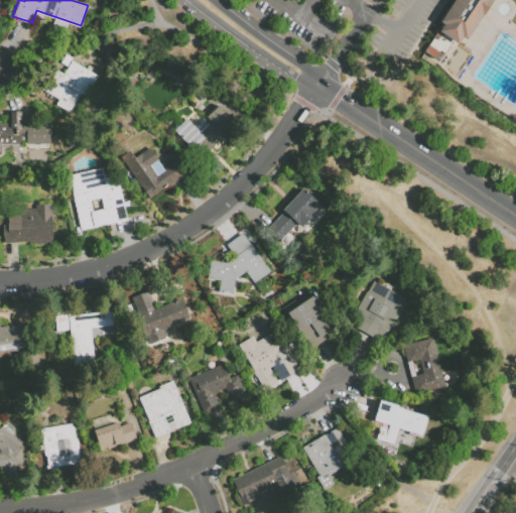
[(491,0),(492,1),(484,11),(483,11),(467,36),(463,33),(458,40),(442,30),(447,23),(443,21),(458,0),(491,0)]
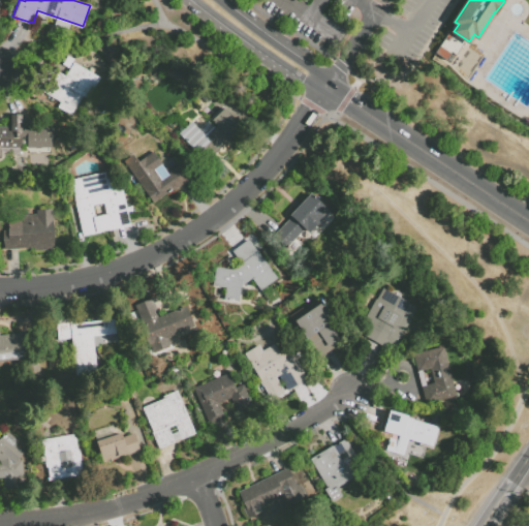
[(445,38),(450,30),(455,33),(453,37),(450,36),(448,40),(445,38)]
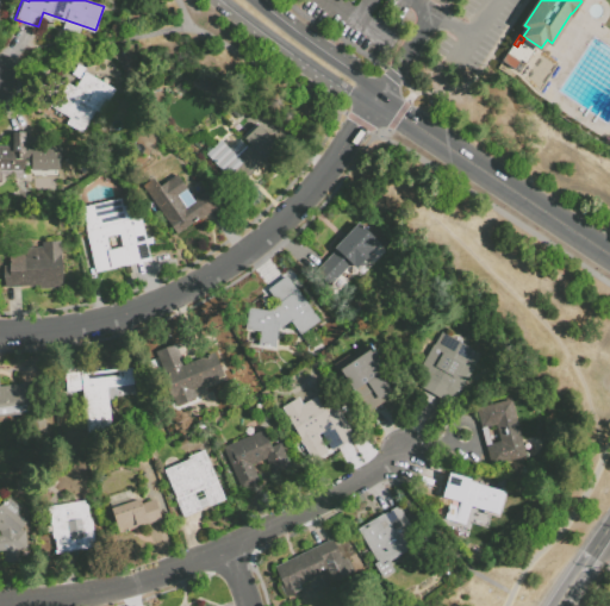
[(508,54),(520,62),(516,68),(503,60),(508,54)]
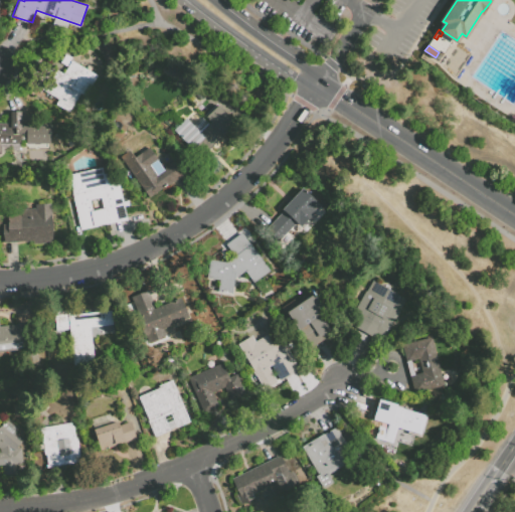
[(67,53),(73,57),(70,61),(64,57),(67,53)]
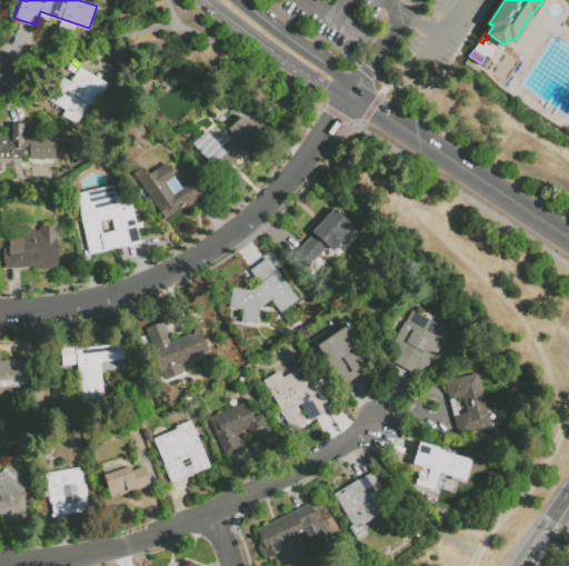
[(71,81),(80,66),(108,82),(95,106),(89,102),(78,122),(63,115),(66,109),(40,93),(53,71),(71,81)]
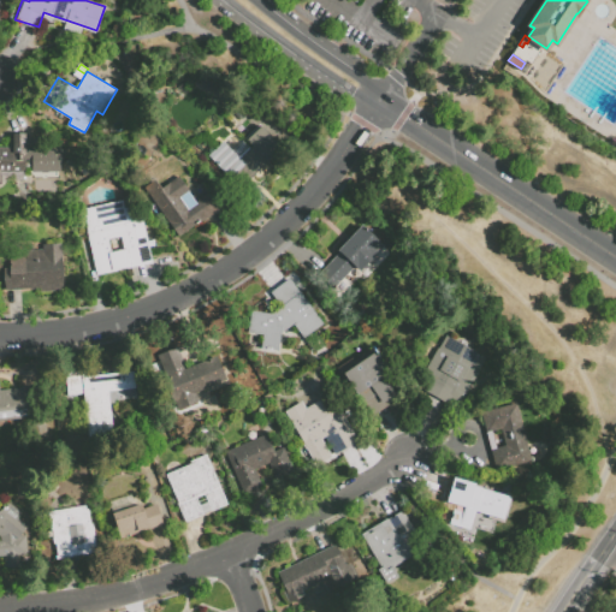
[(247,140),(261,125),(282,147),(243,185),(234,176),(230,177),(220,167),(218,168),(212,160),(213,160),(209,154),(225,140),(243,159),(247,155),(244,152),(253,144),(247,140)]
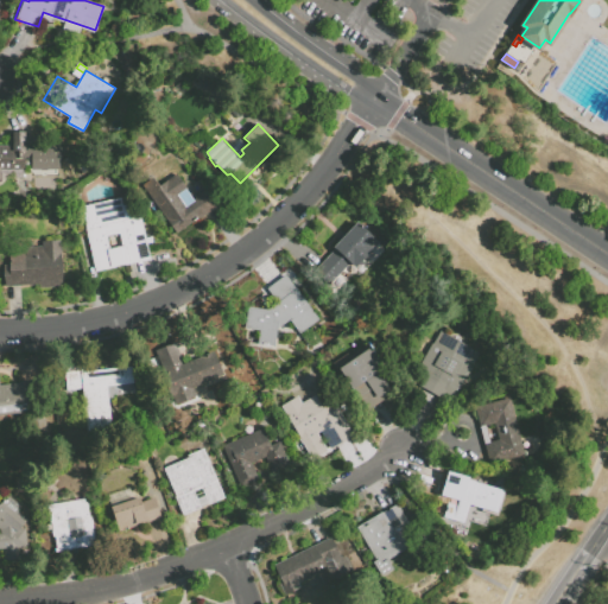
[(0,144),(10,144),(10,131),(29,131),(29,158),(25,158),(25,171),(2,171),(2,182),(0,180),(0,144)]
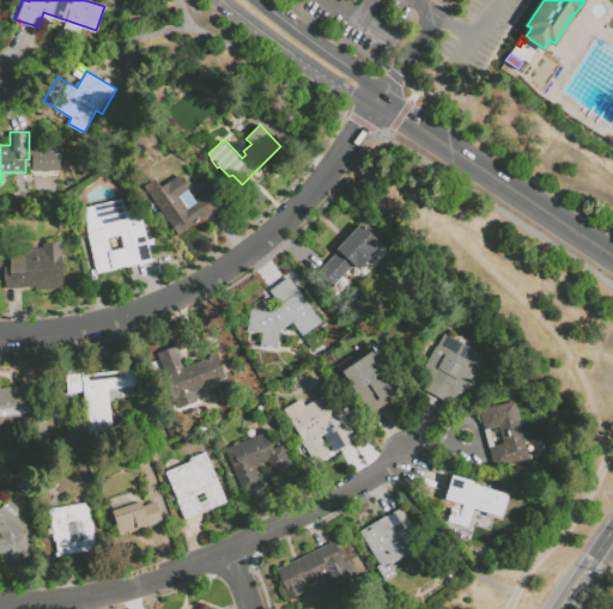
[(144,186),(156,176),(162,184),(169,178),(170,181),(178,174),(190,189),(186,193),(193,203),(198,200),(195,198),(210,187),(223,205),(180,235),(144,186)]
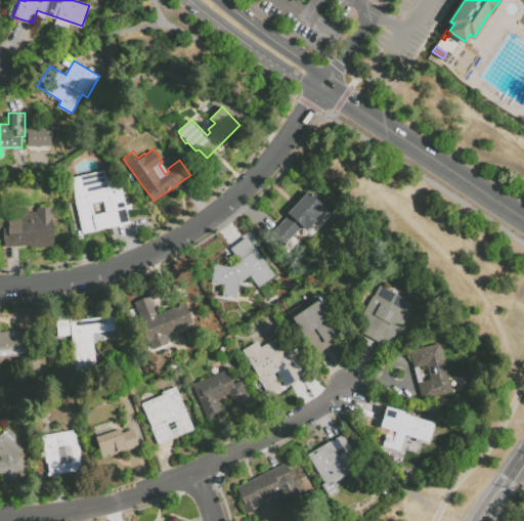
[(83,233),(71,177),(104,169),(106,176),(112,175),(112,178),(113,178),(114,182),(116,182),(117,185),(121,183),(126,204),(131,203),(132,208),(126,209),(130,222),(83,233)]
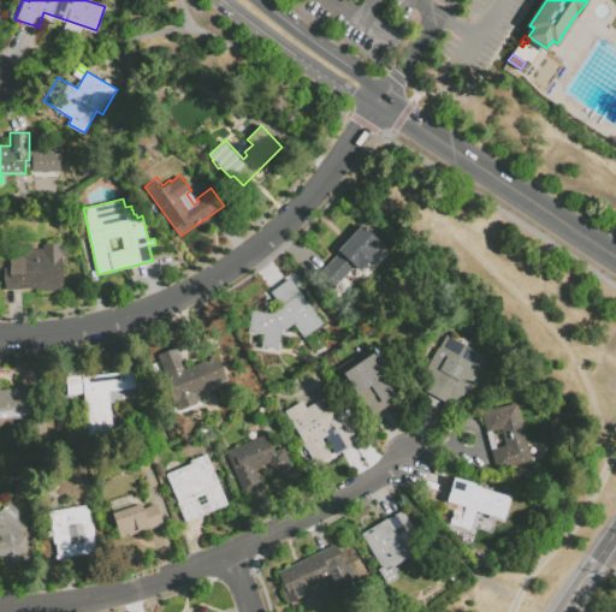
[(335,244),(359,220),(384,244),(361,269),(355,265),(347,274),(350,278),(357,271),(368,280),(360,290),(344,275),(333,287),(319,274),(339,250),(335,244)]
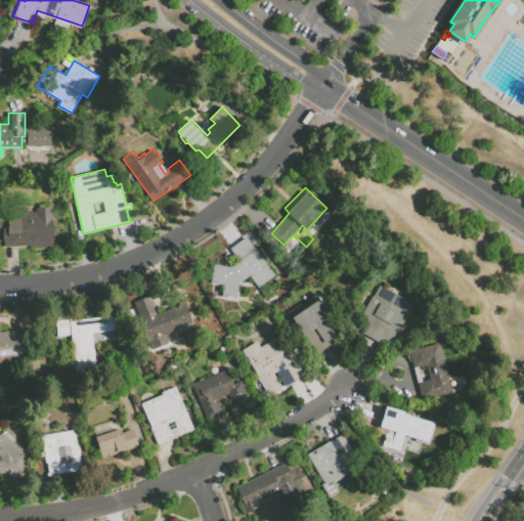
[(8,228),(8,213),(37,211),(37,207),(52,206),(54,246),(34,248),(34,245),(5,247),(4,228),(8,228)]
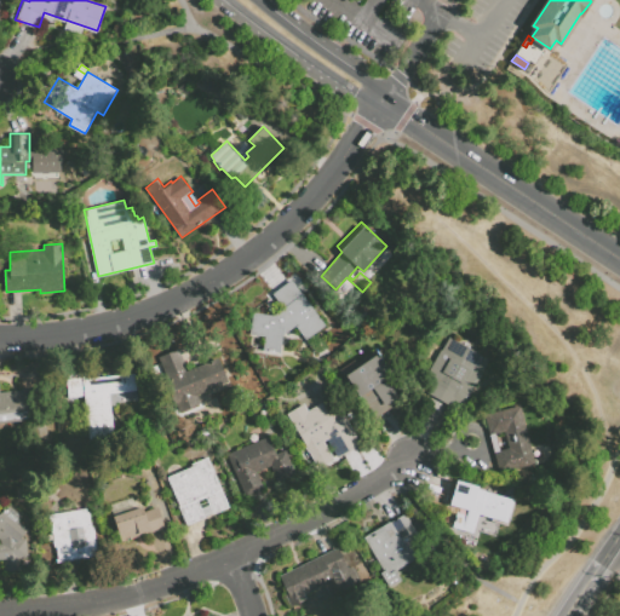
[(273,293),(292,280),(325,324),(306,339),(296,324),(282,334),(280,352),(263,349),(265,335),(250,333),(253,311),(274,315),(282,308),(273,293)]
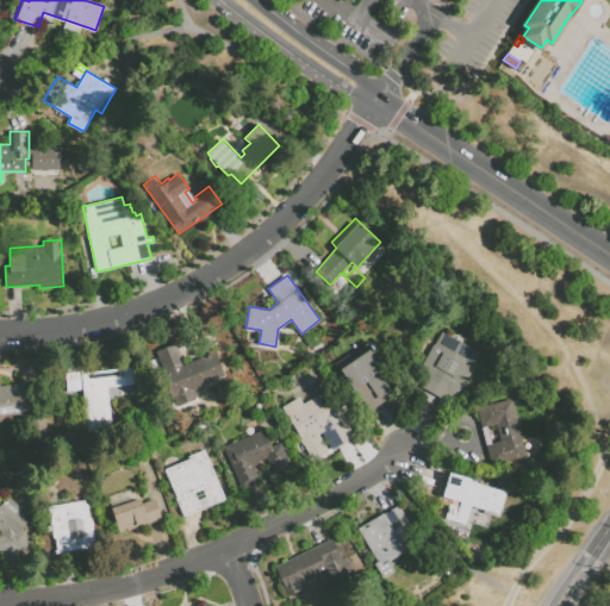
[(260,295),(265,291),(269,297),(263,300),(260,295)]
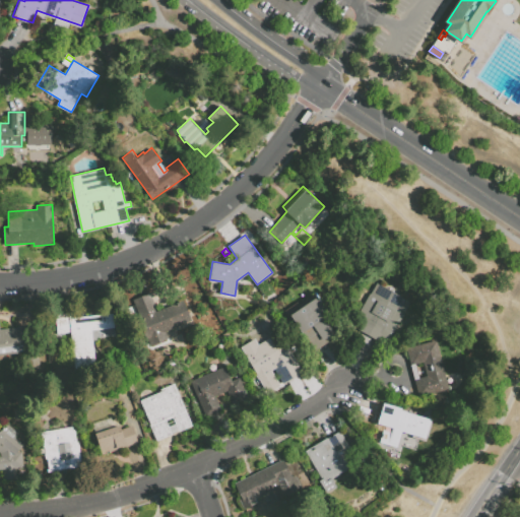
[(371,294),(377,282),(409,301),(403,312),(404,313),(389,340),(381,335),(378,340),(360,330),(363,324),(354,319),(370,293),(371,294)]
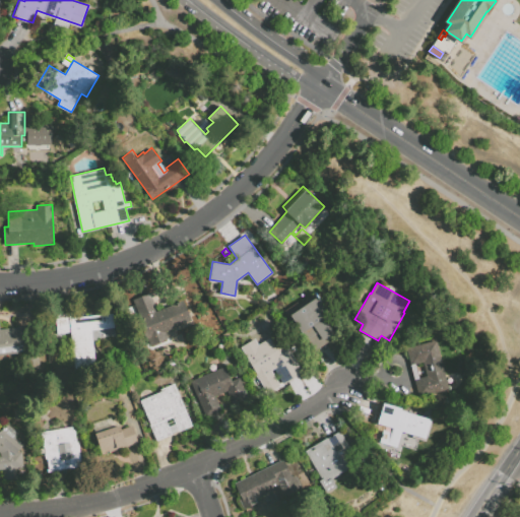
[(157,308),(182,298),(191,320),(165,331),(168,337),(152,344),(149,337),(146,338),(138,318),(140,317),(133,299),(150,292),(157,308)]
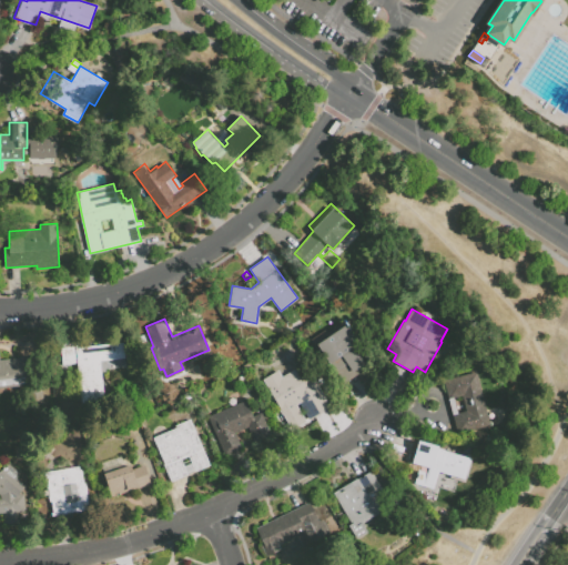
[(357,329),(353,333),(355,338),(352,340),(369,365),(344,382),(336,371),(335,372),(316,344),(351,320),(357,329)]
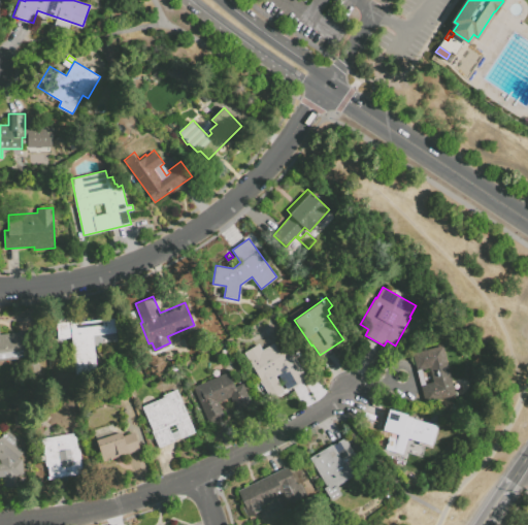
[(73,322),(114,318),(117,332),(93,335),(97,371),(76,373),(72,337),(58,338),(56,319),(73,317),(73,322)]
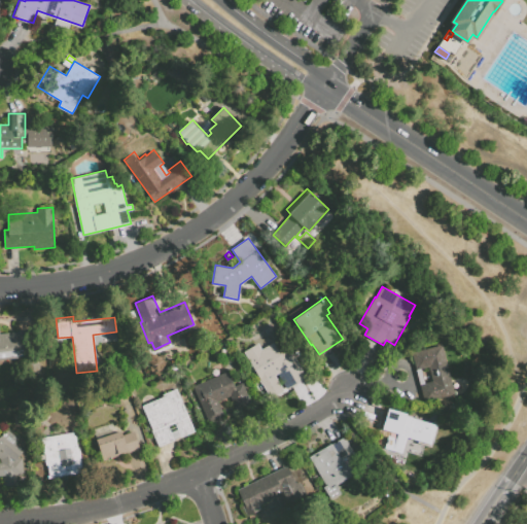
[(0,359),(0,333),(36,329),(41,375),(27,376),(25,357),(0,359)]
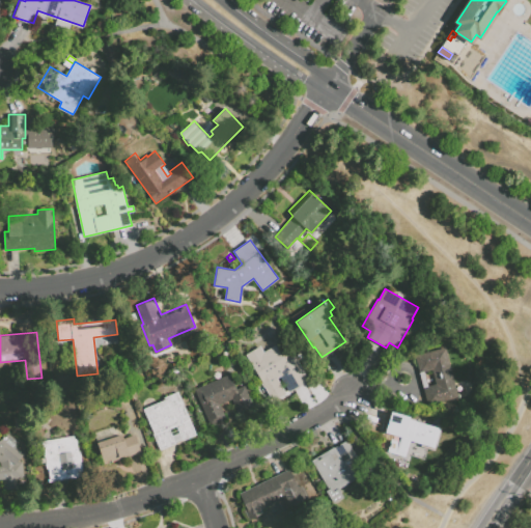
[(263,352),(285,338),(310,380),(288,392),(280,377),(278,378),(286,393),(273,400),(264,386),(263,386),(261,383),(263,382),(246,354),(260,345),(263,352)]
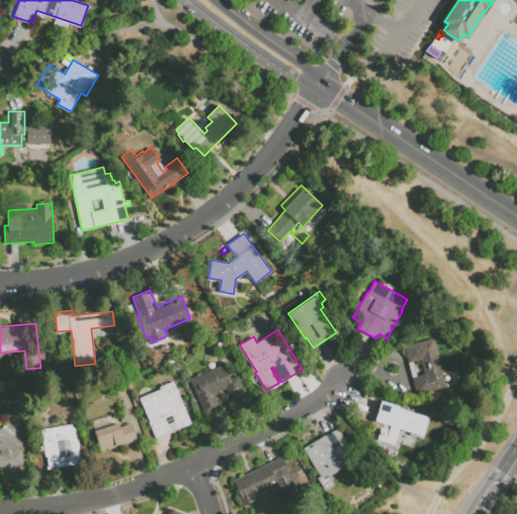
[(416,394),(404,344),(434,337),(446,387),(416,394)]
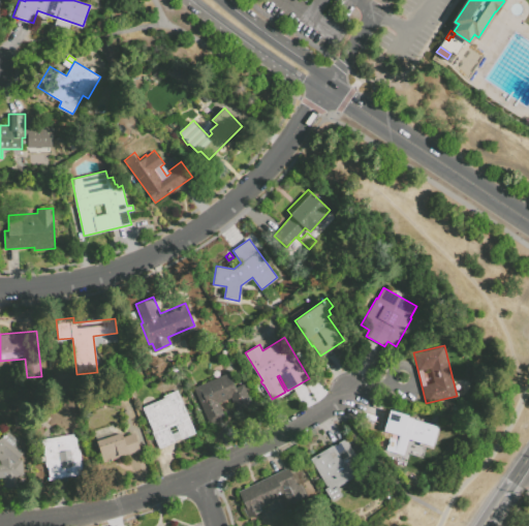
[(301,361),(307,357),(310,363),(304,367),(301,361)]
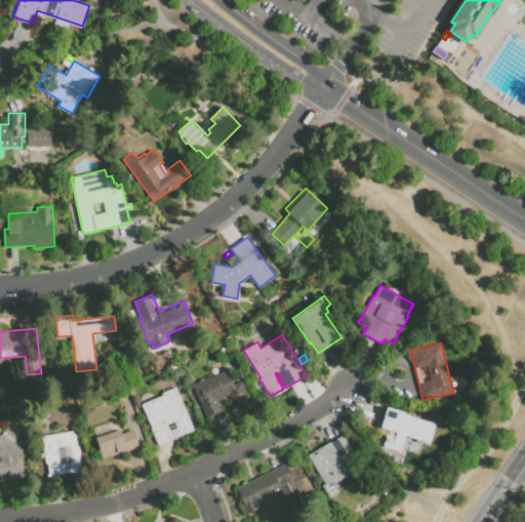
[(305,366),(311,362),(314,368),(308,371),(305,366)]
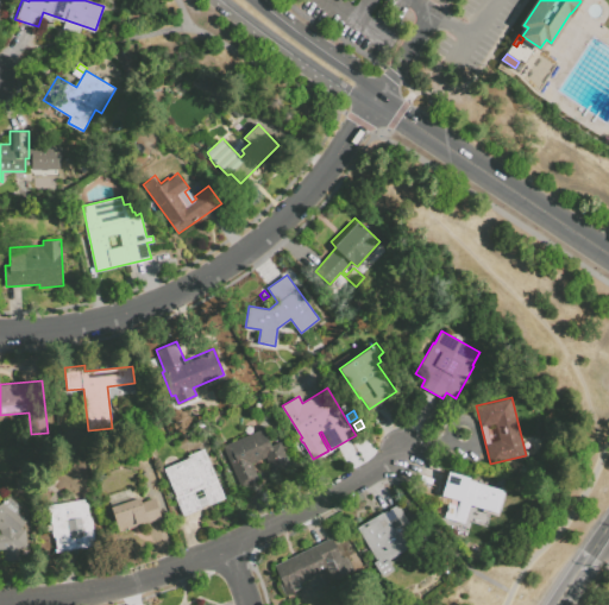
[(274,473),(265,457),(252,462),(259,479),(242,487),(223,446),(264,428),(271,445),(281,441),(290,465),(274,473)]
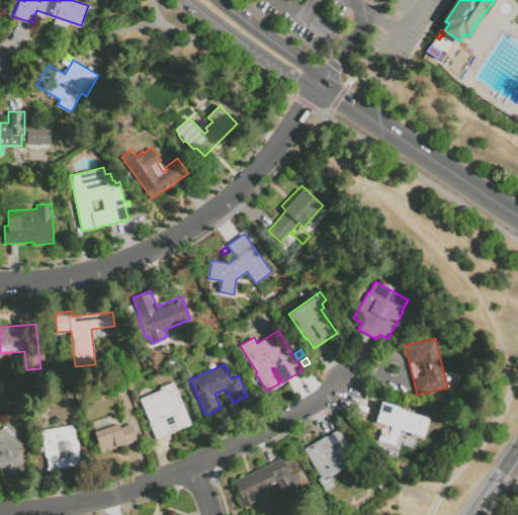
[(160,388),(174,381),(191,423),(178,430),(177,429),(171,431),(172,432),(156,439),(149,423),(150,423),(140,399),(161,390),(160,388)]
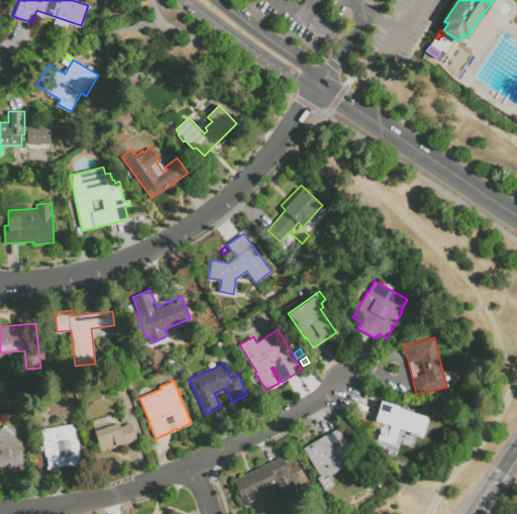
[(375,426),(382,402),(428,416),(423,435),(399,429),(395,444),(377,439),(381,428),(375,426)]
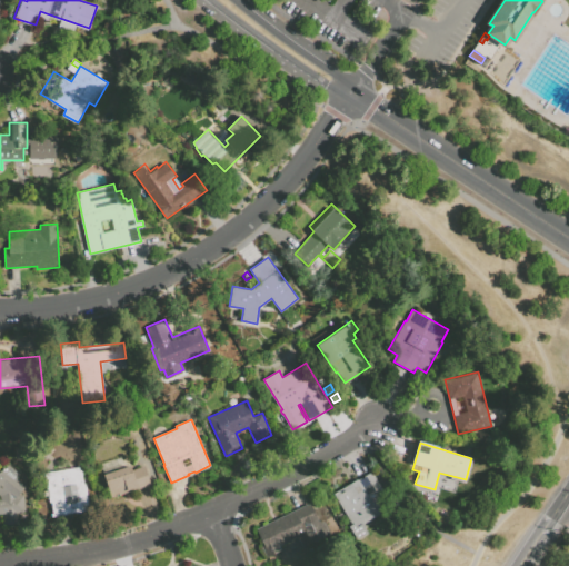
[(0,470),(5,466),(6,468),(9,464),(20,473),(18,476),(17,478),(26,486),(18,494),(23,494),(26,510),(18,512),(18,519),(19,519),(20,523),(3,524),(2,514),(0,514),(0,498),(1,498),(0,495),(0,470)]
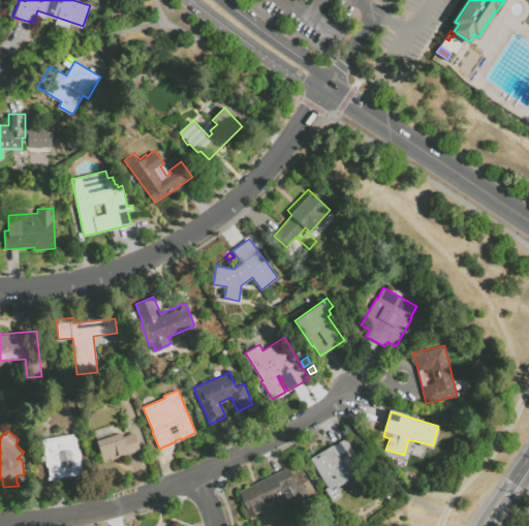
[(104,463),(96,440),(122,432),(123,436),(134,432),(141,450),(104,463)]
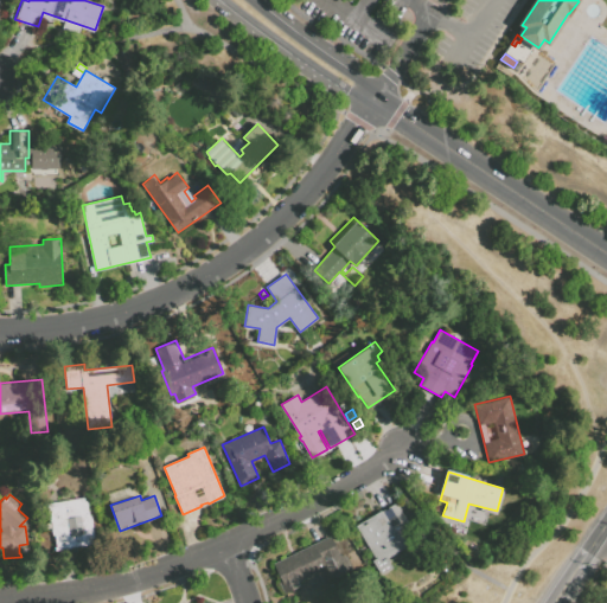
[(84,496),(85,500),(88,500),(90,514),(93,514),(96,544),(56,549),(55,546),(57,546),(55,534),(52,534),(49,502),(84,496)]
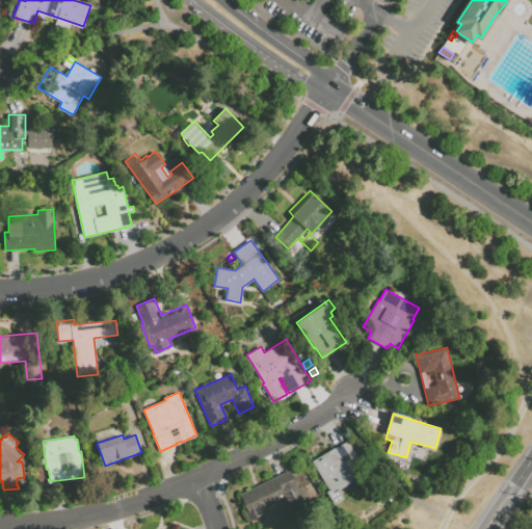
[(335,448),(348,440),(361,460),(357,461),(366,474),(340,490),(344,498),(335,504),(326,492),(329,490),(312,460),(334,447),(335,448)]
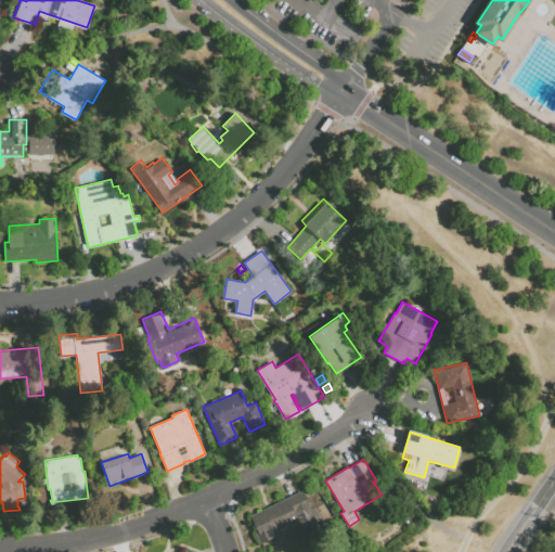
[(370,469),(376,464),(379,470),(374,474),(370,469)]
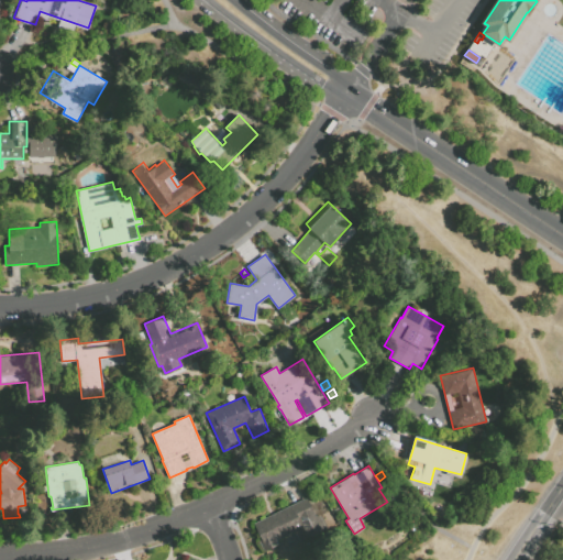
[(254,523),(307,496),(312,509),(313,509),(317,516),(319,514),(326,527),(300,540),(295,530),(277,539),(279,544),(264,550),(258,539),(261,539),(254,523)]
